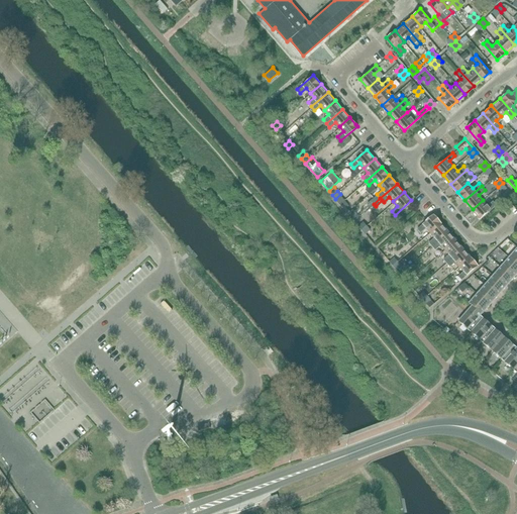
[(480,217),(496,203),(493,200),(487,205),(483,200),(473,209),(480,217)]
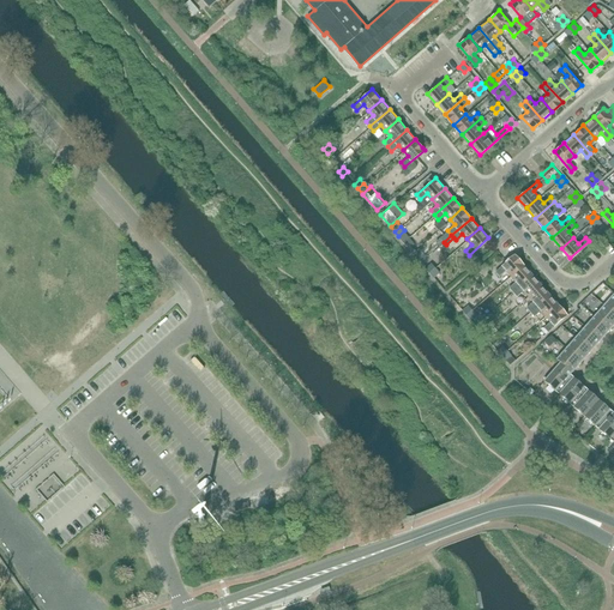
[(409,254),(415,249),(411,243),(405,249),(409,254)]
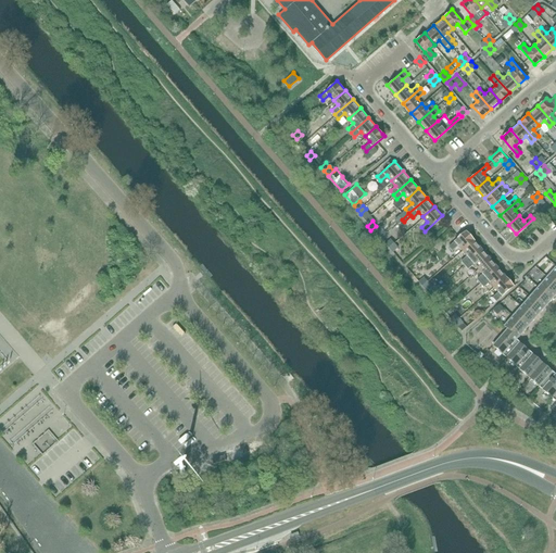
[(475,239),(468,231),(466,229),(459,236),(449,244),(452,249),(458,244),(463,249),(475,239)]
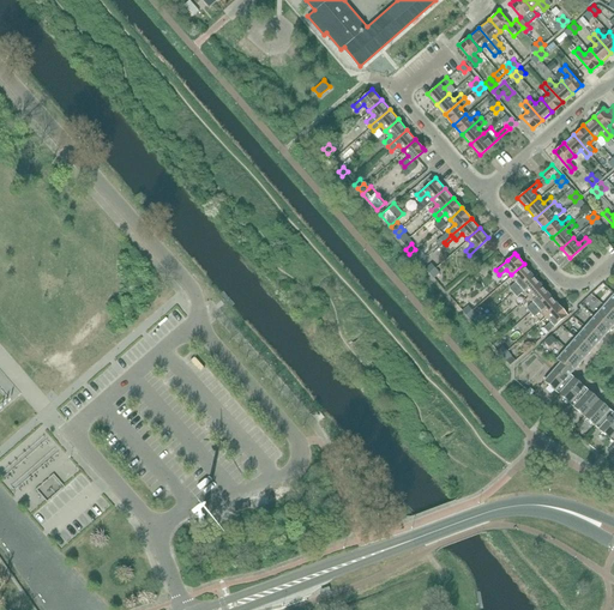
[(429,271),(435,266),(432,261),(426,266),(429,271)]
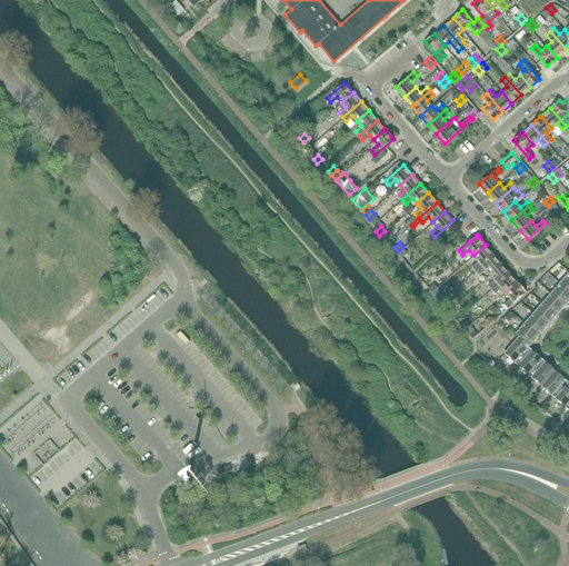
[(493,254),(491,251),(486,245),(473,255),(478,260),(471,266),(475,269),(493,254)]
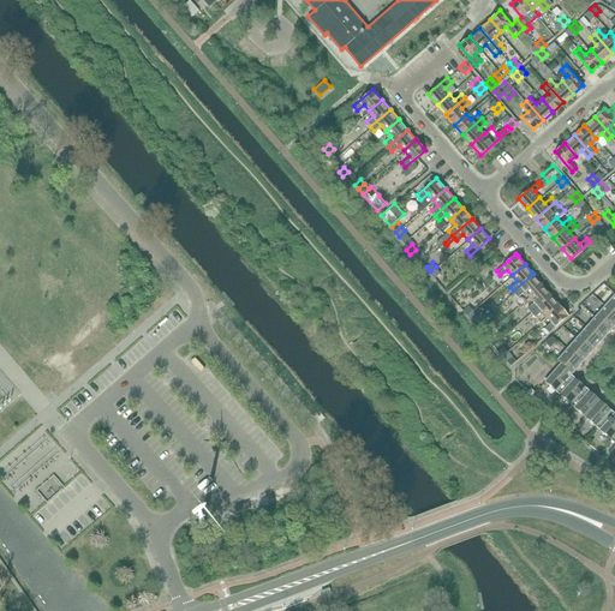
[(436,267),(430,271),(435,276),(441,271),(436,267)]
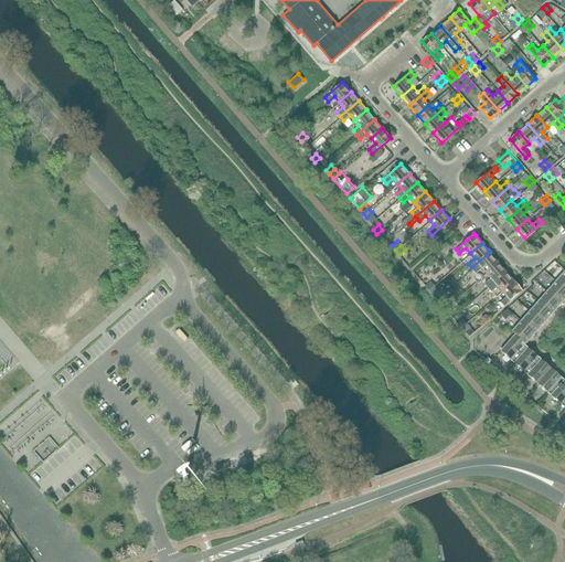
[(498,261),(490,252),(471,267),(476,272),(481,266),(486,272),(498,261)]
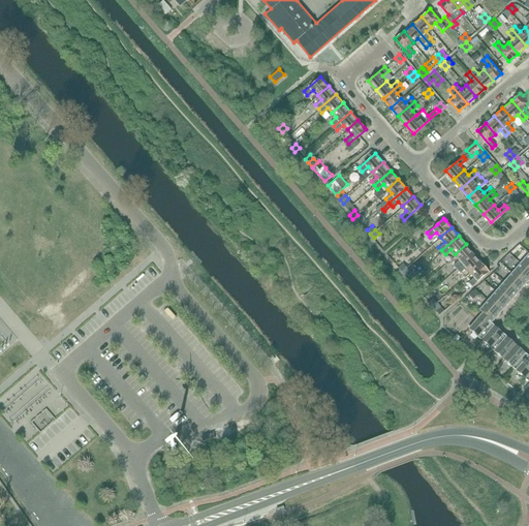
[(473,253),(471,250),(466,244),(455,254),(459,258),(454,264),(457,268),(473,253)]
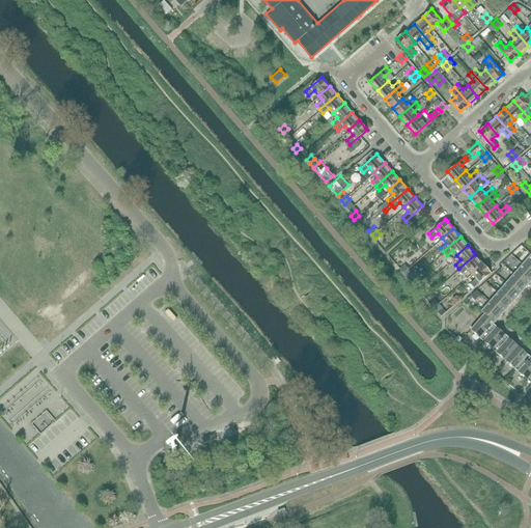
[(483,262),(477,255),(475,254),(458,269),(462,273),(468,268),(472,272),(483,262)]
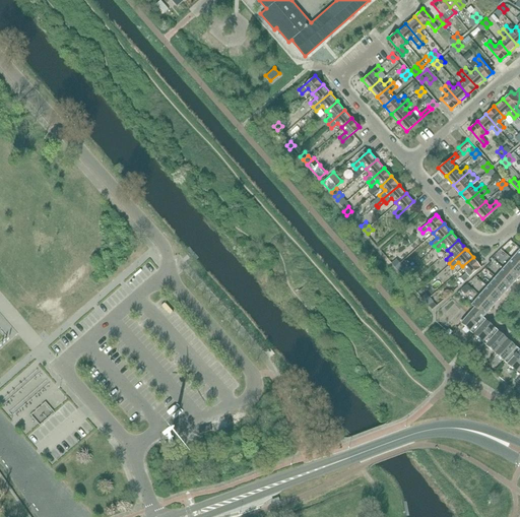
[(517,277),(519,273),(519,263),(512,256),(504,265),(517,277)]
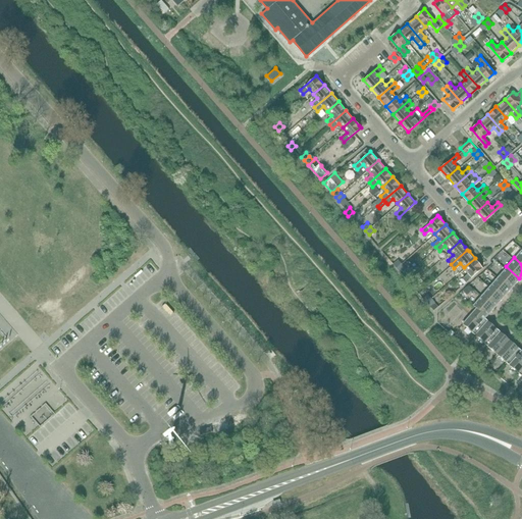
[(465,281),(482,266),(475,258),(464,267),(468,272),(462,277),(465,281)]
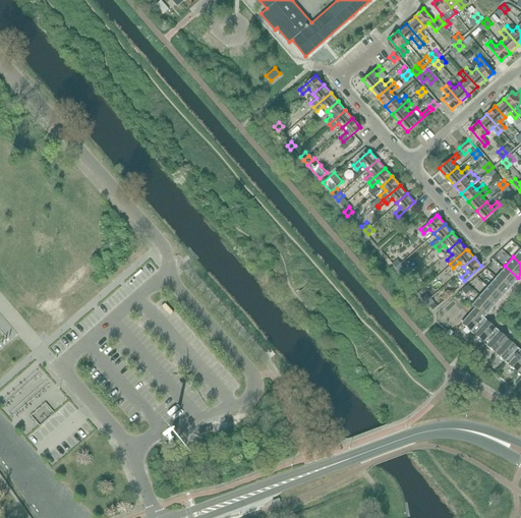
[(401,262),(396,266),(400,270),(404,266),(401,262)]
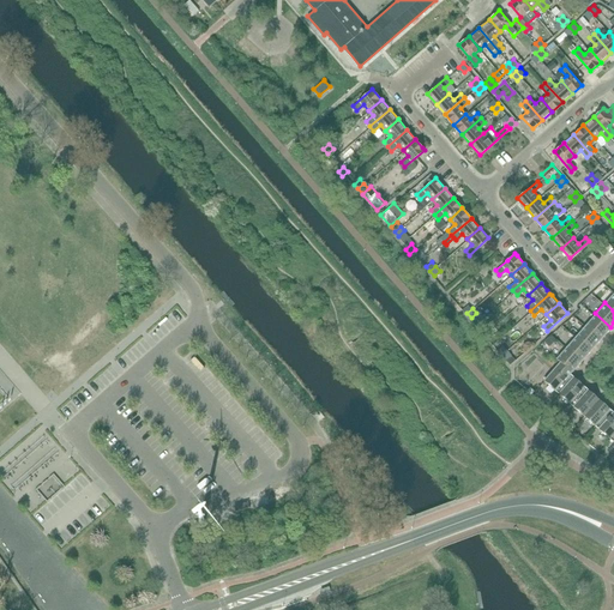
[(601,338),(611,327),(595,313),(585,324),(601,338)]
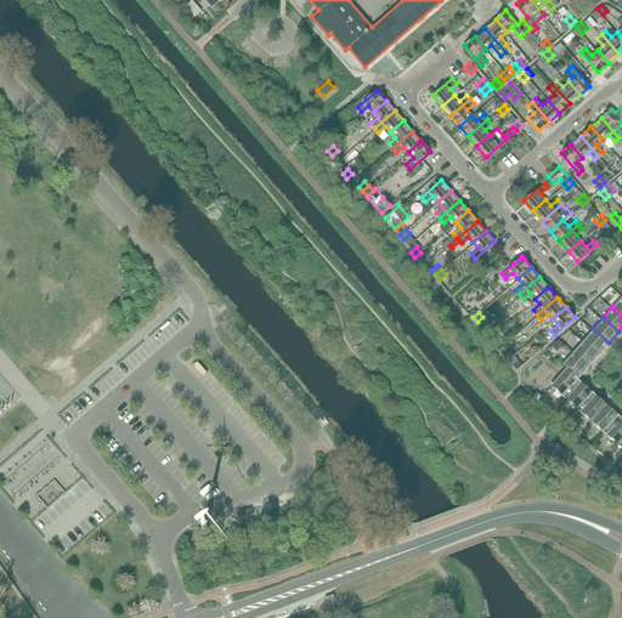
[(599,353),(609,342),(593,328),(582,339),(599,353)]
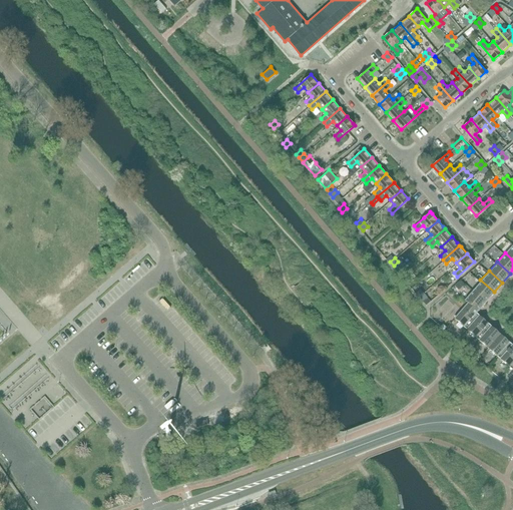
[(407,276),(402,281),(406,285),(410,281),(407,276)]
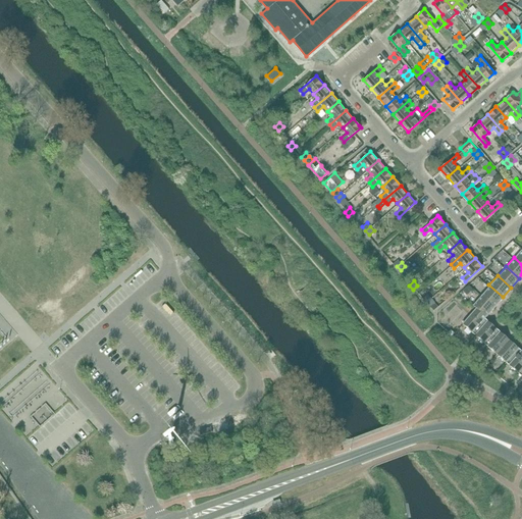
[(494,306),(503,297),(488,284),(480,294),(487,299),(494,306)]
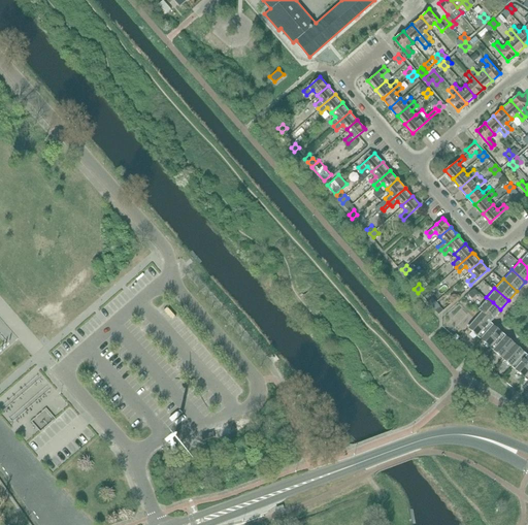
[(500,309),(493,302),(486,297),(477,306),(481,309),(492,318),(500,309)]
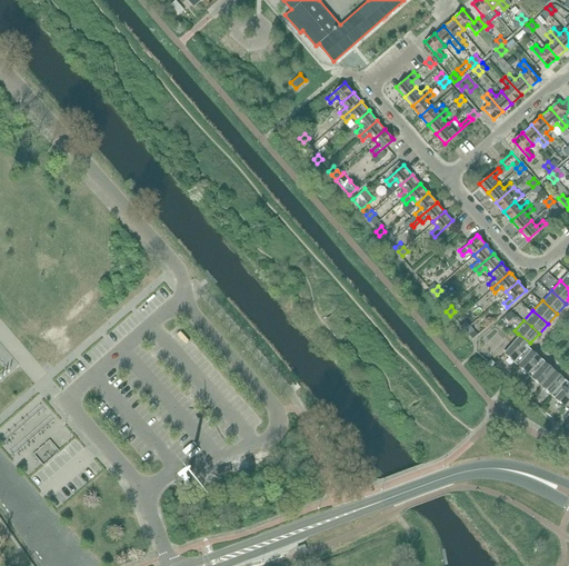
[(470,323),(465,327),(468,333),(473,328),(470,323)]
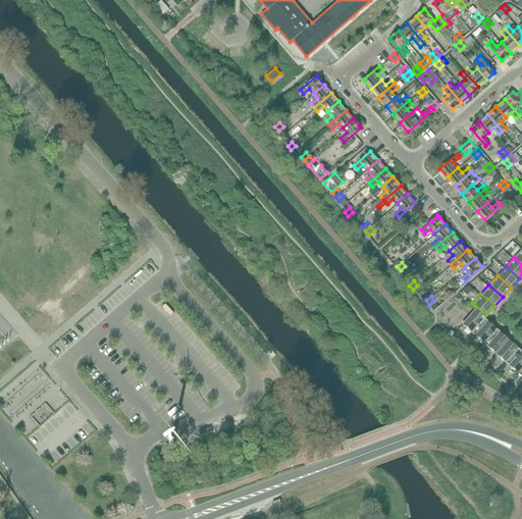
[(485,317),(486,314),(475,306),(462,322),(475,333),(487,319),(485,317)]
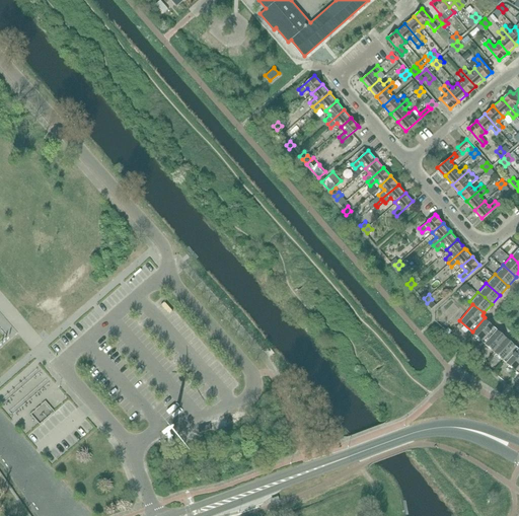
[(485,342),(497,327),(485,317),(472,332),(485,342)]
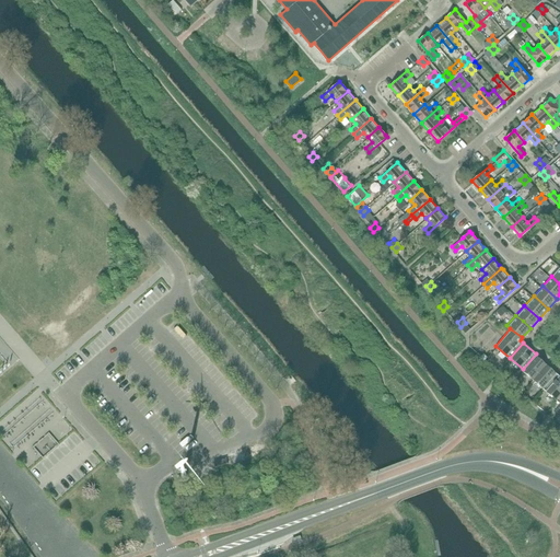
[(533,378),(546,363),(536,354),(523,369),(533,378)]
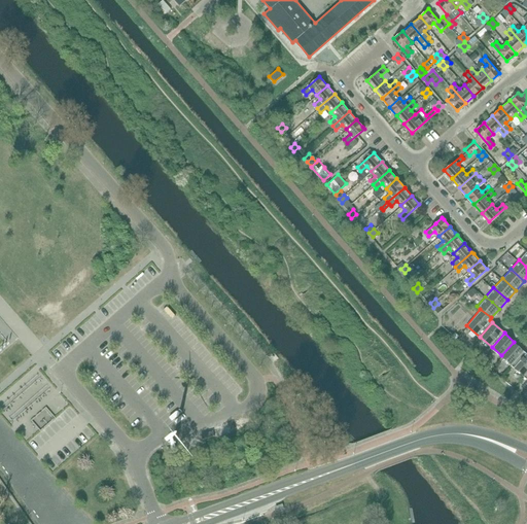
[(512,364),(524,350),(514,342),(501,355),(512,364)]
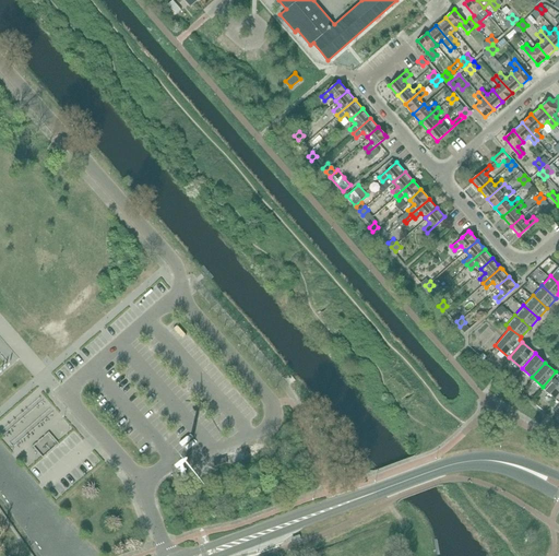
[(556,399),(558,393),(558,374),(556,371),(543,387),(556,399)]
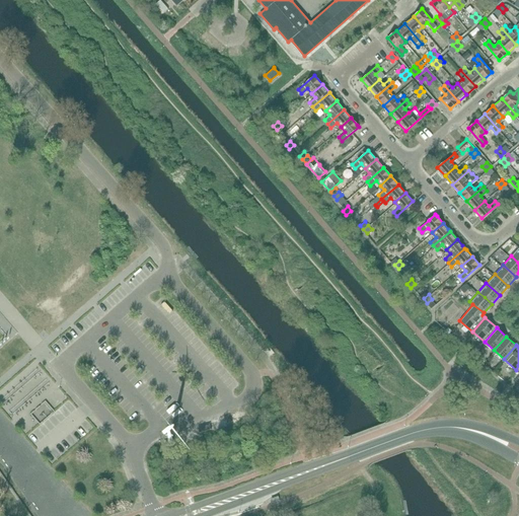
[(200,423),(212,419),(210,413),(198,416),(200,423)]
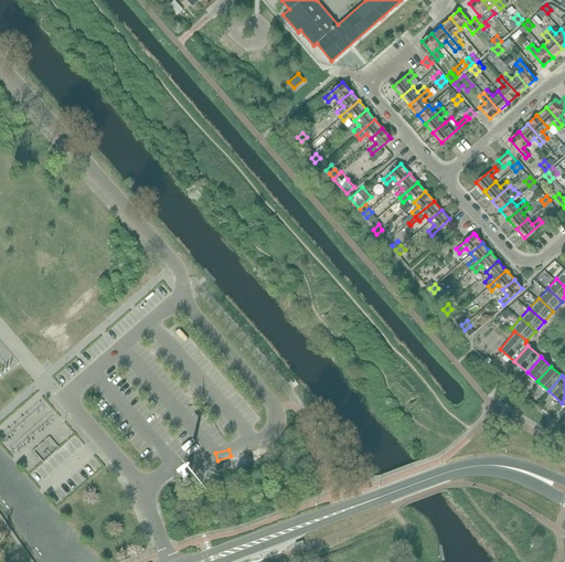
[(189,467),(183,472),(194,484),(199,479),(189,467)]
